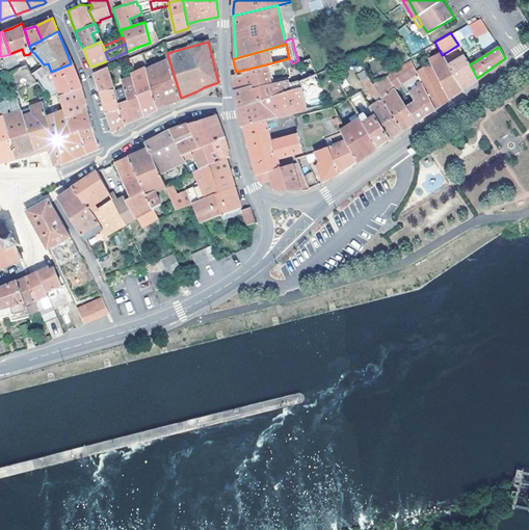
[(371,56),(367,48),(356,53),(362,62),(371,56)]
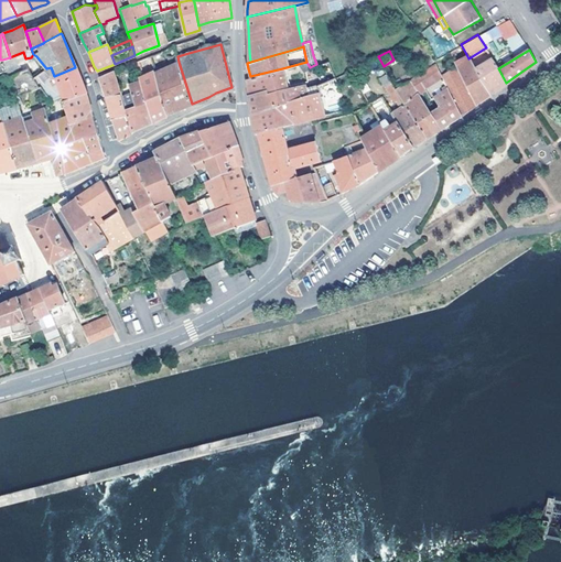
[(465,110),(489,94),(477,72),(474,67),(468,58),(466,54),(465,54),(453,61),(455,65),(441,75),(442,76),(448,86),(433,95),(434,97),(431,97),(434,101),(435,100),(439,106),(433,109),(443,126),(456,117),(465,110)]
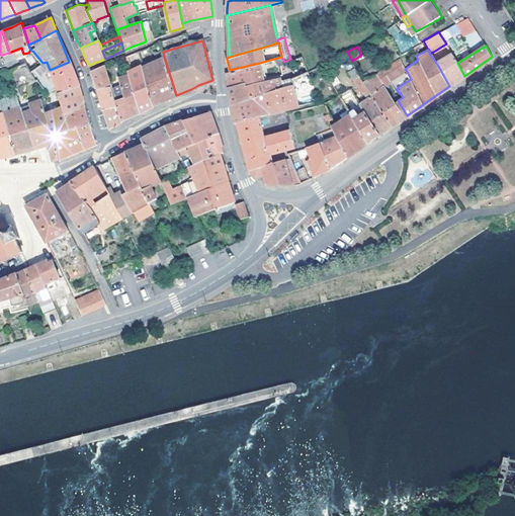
[(9,53),(2,55),(4,60),(5,65),(7,68),(19,64),(11,52),(9,53)]
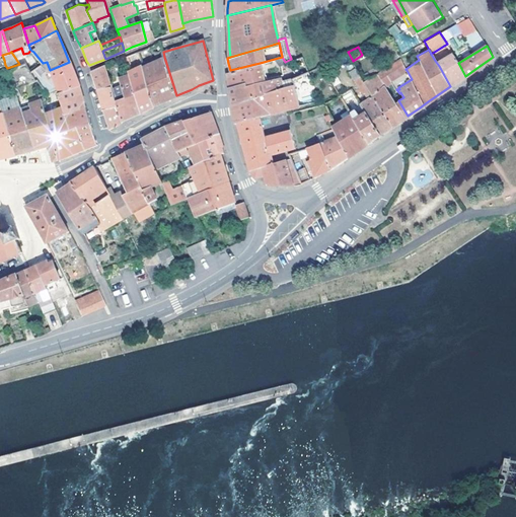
[(465,76),(458,63),(451,52),(436,62),(439,66),(450,86),(457,81),(464,76),(465,76)]
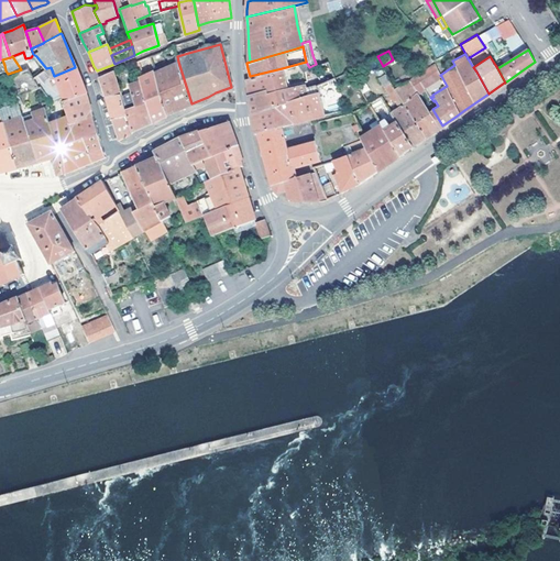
[(155,72),(166,116),(178,110),(180,109),(191,103),(178,62),(155,72)]
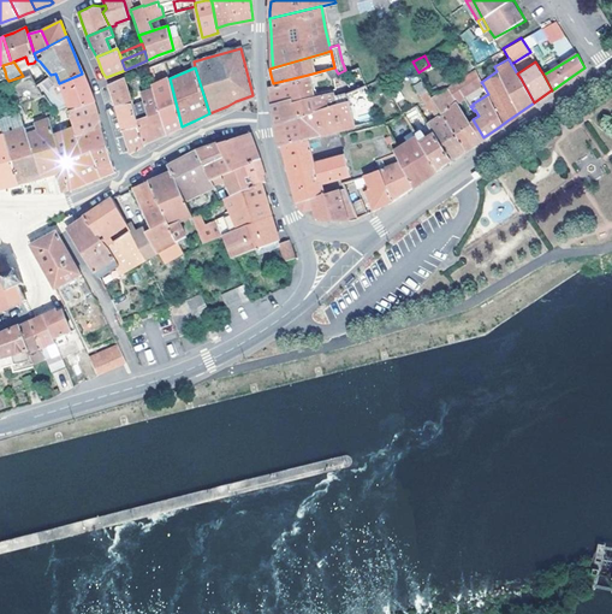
[(455,82),(456,84),(476,71),(475,69),(455,81),(455,82)]
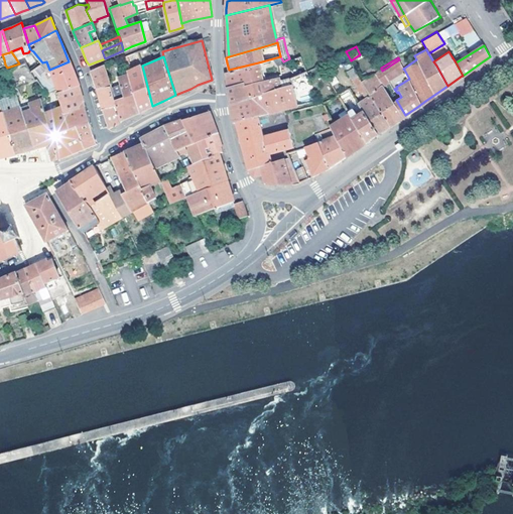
[(383,72),(387,79),(388,79),(404,70),(403,69),(399,59),(382,71),(383,72)]
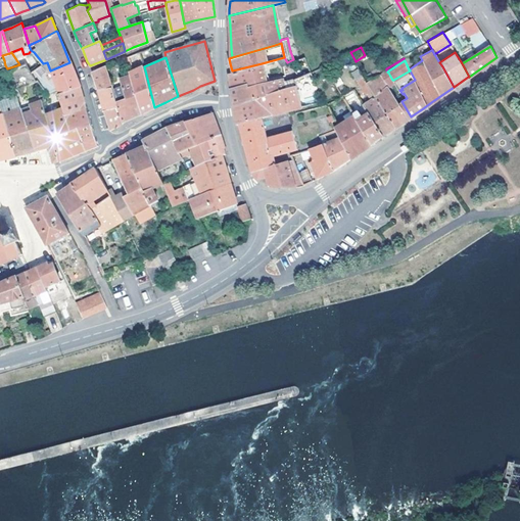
[(59,93),(80,85),(75,74),(73,68),(69,62),(50,70),(50,72),(59,93)]
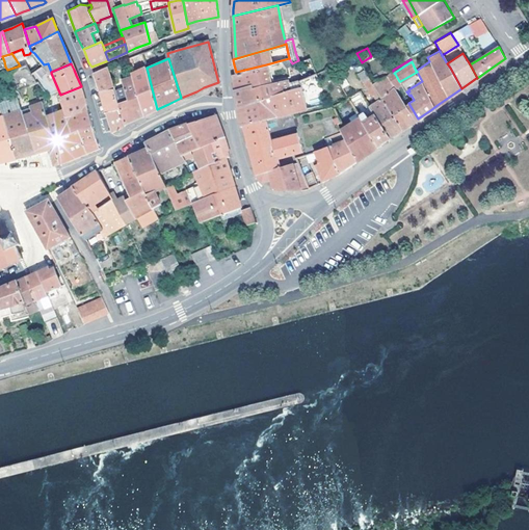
[(20,65),(7,70),(6,71),(12,89),(34,82),(25,64),(21,65),(20,65)]
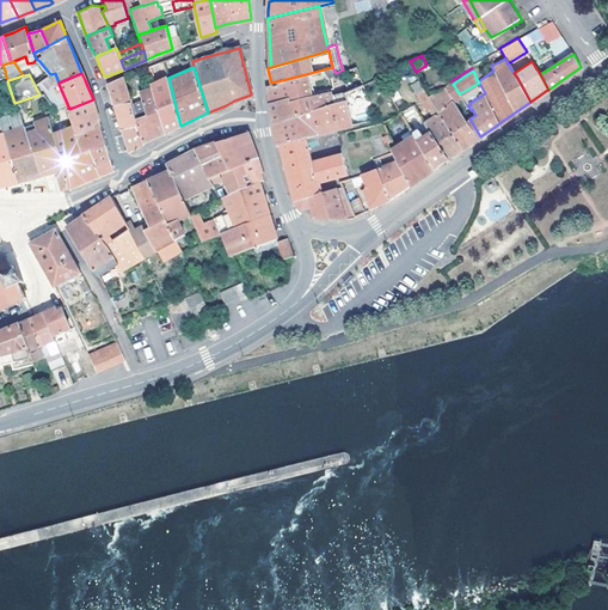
[(69,109),(59,84),(56,85),(47,75),(36,81),(29,74),(40,95),(43,95),(54,109),(63,105),(72,126),(53,134),(61,165),(69,189),(94,177),(115,170),(110,154),(102,128),(93,99),(69,109)]
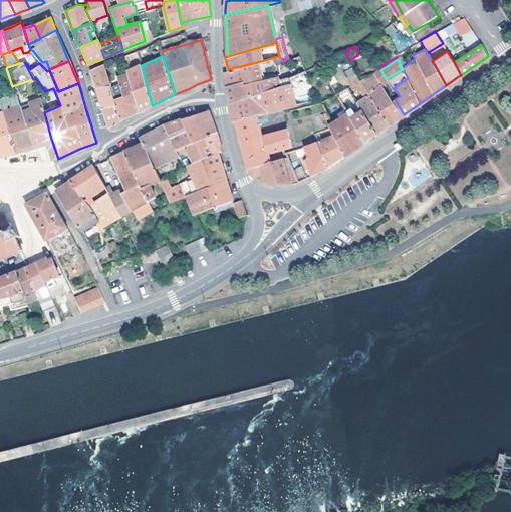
[(262,79),(262,77),(257,62),(228,69),(224,71),(225,80),(227,87),(243,82),(244,85),(262,79)]
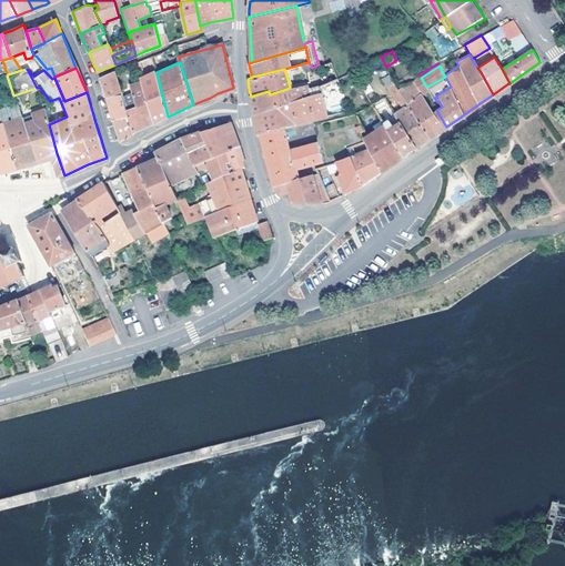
[(102,86),(106,97),(119,90),(113,71),(99,78),(102,86)]
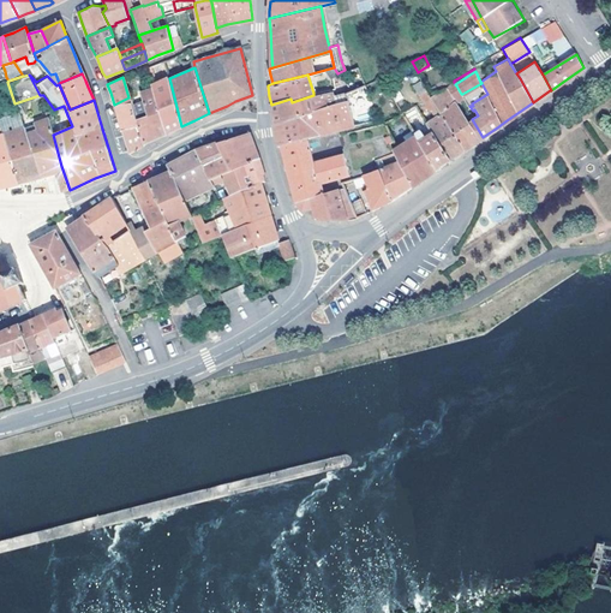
[(151,88),(167,132),(173,130),(181,126),(169,78),(168,77),(150,84),(151,88)]
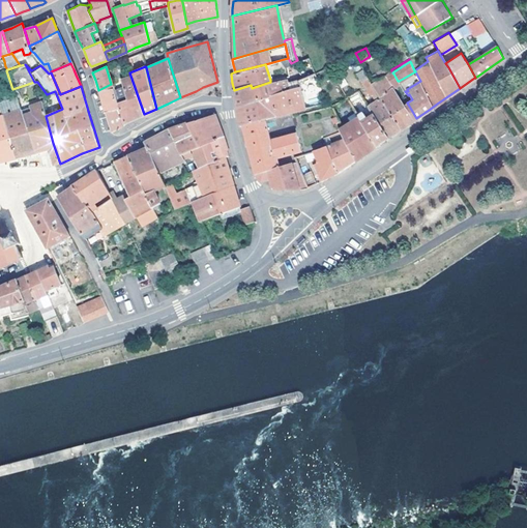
[(408,124),(416,118),(407,103),(405,105),(399,96),(393,87),(394,84),(389,70),(372,83),(377,91),(391,115),(401,129),(408,124)]
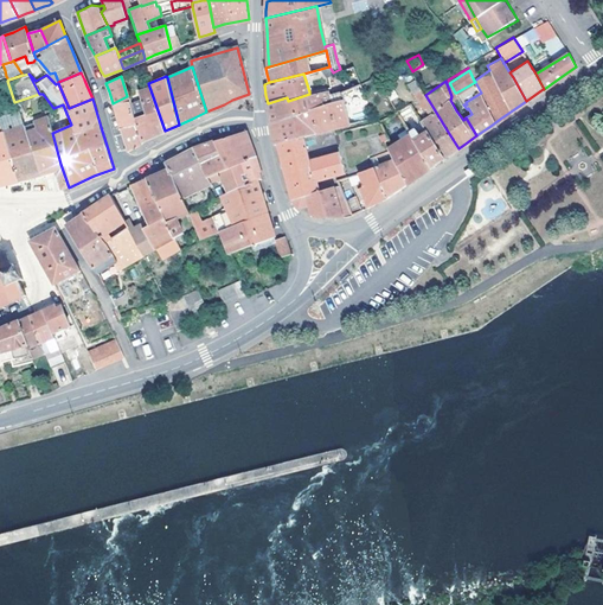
[(303,137),(333,128),(372,116),(361,82),(357,84),(340,91),(342,99),(270,121),(273,135),(275,144),(277,144),(303,137)]
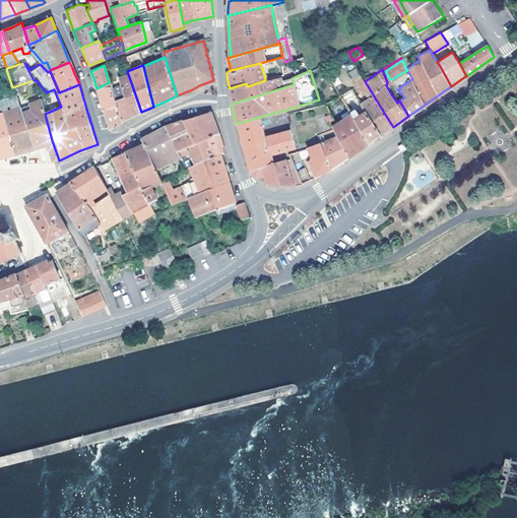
[(114,96),(116,104),(122,121),(125,119),(133,116),(141,112),(128,74),(119,78),(123,91),(114,96)]
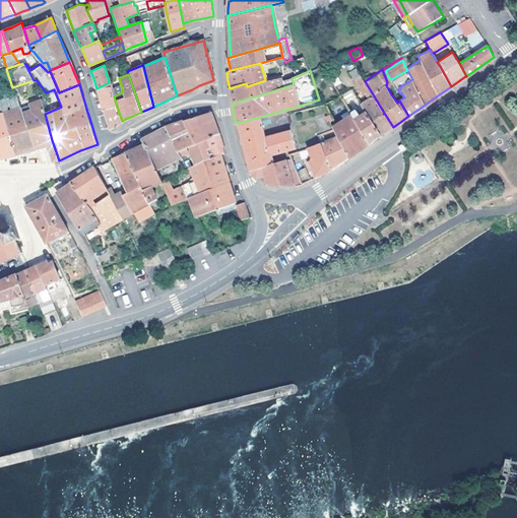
[(231,98),(232,104),(294,84),(292,78),(282,81),(280,76),(268,79),(265,80),(247,86),(246,83),(230,88),(230,90),(230,91),(231,98)]
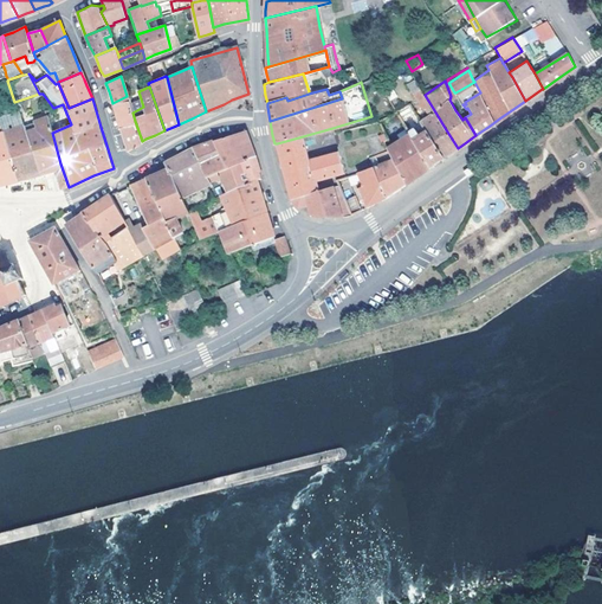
[(451,152),(458,148),(447,132),(431,104),(425,95),(418,98),(424,109),(426,108),(429,115),(420,120),(426,129),(442,158),(451,152)]
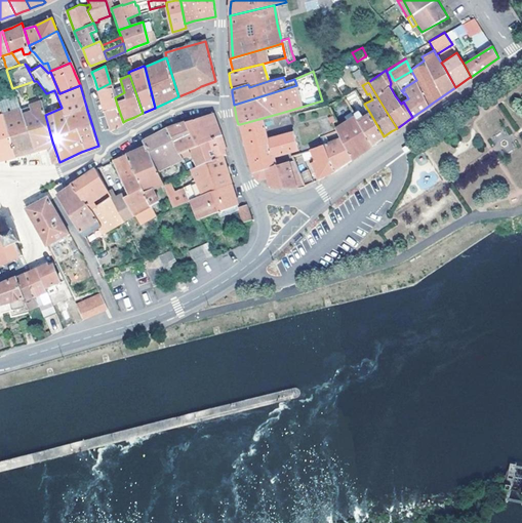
[(110,83),(97,89),(98,92),(99,96),(104,109),(103,110),(103,111),(117,105),(115,97),(113,91),(110,83)]
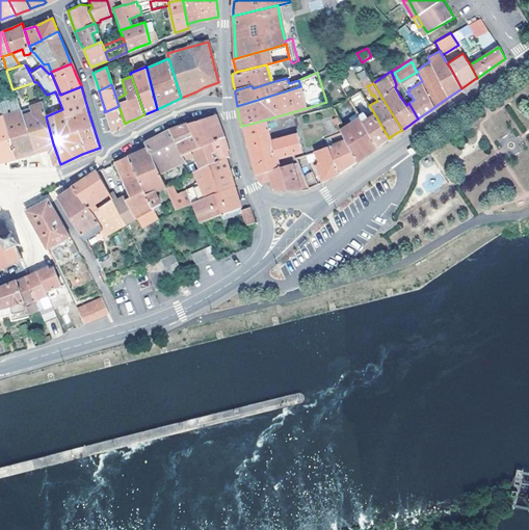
[(359,89),(348,94),(358,110),(360,108),(356,102),(364,98),(359,89)]
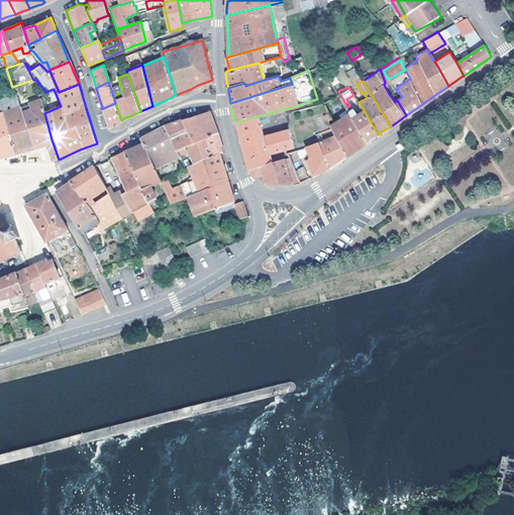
[(330,116),(327,118),(331,126),(335,135),(339,134),(342,141),(340,142),(346,156),(358,147),(367,141),(356,125),(350,112),(349,110),(347,107),(338,91),(337,92),(322,99),(323,100),(328,111),(330,116)]
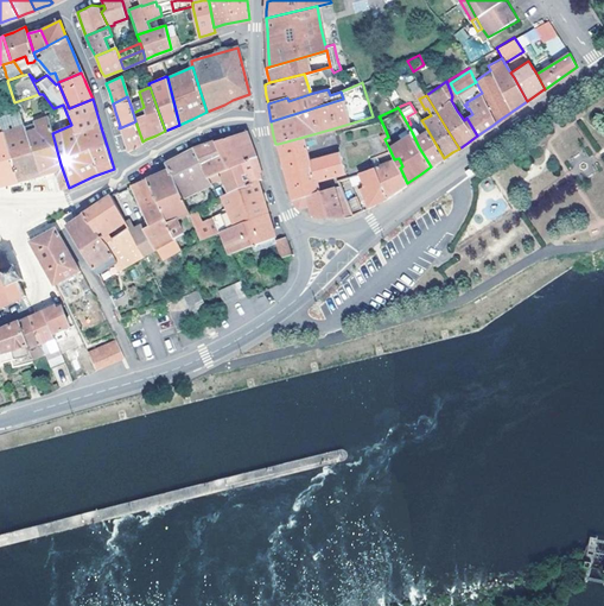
[(6,170),(10,182),(12,182),(23,180),(39,175),(25,131),(21,133),(19,126),(23,125),(18,114),(17,109),(0,115),(0,126),(7,146),(10,152),(13,168),(6,170)]
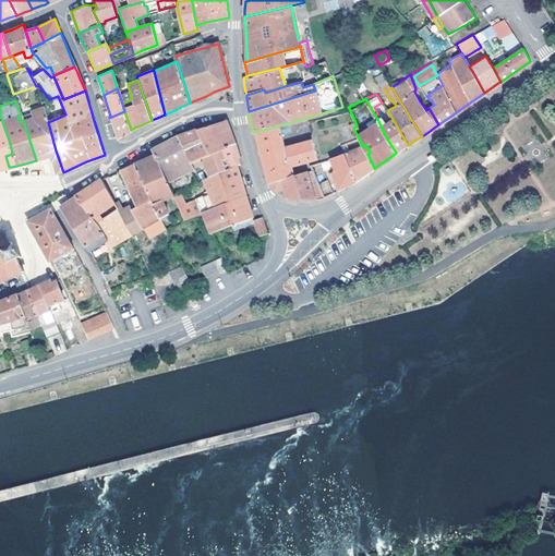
[(32,118),(23,120),(36,160),(44,158),(51,156),(57,173),(63,172),(56,150),(48,122),(44,107),(28,111),(32,118)]
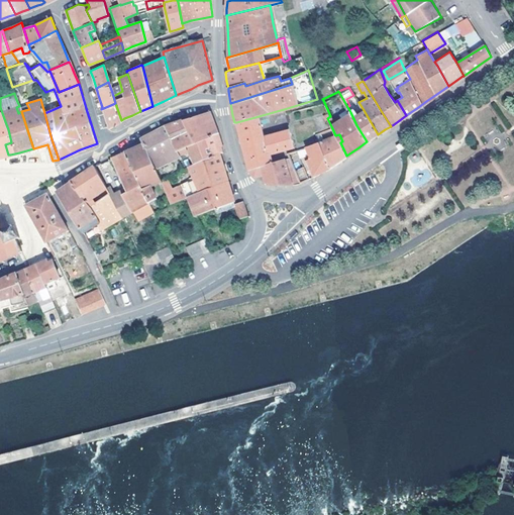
[(115,103),(101,109),(107,126),(114,123),(121,120),(115,103)]
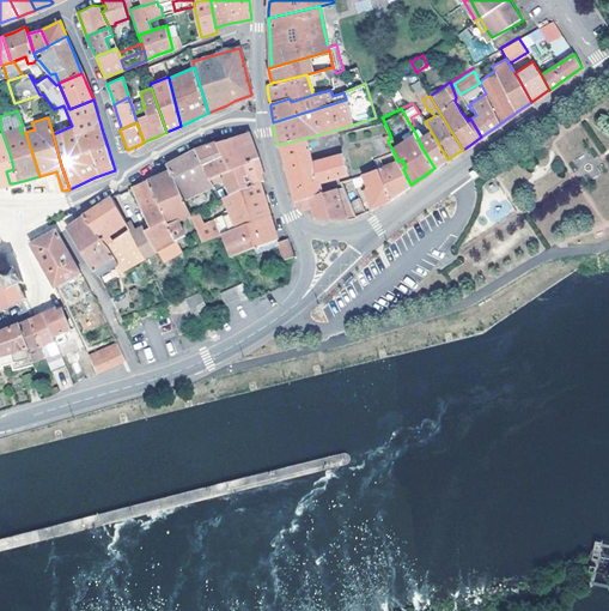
[(442,164),(448,159),(431,131),(425,135),(420,128),(414,131),(415,133),(422,149),(434,168),(442,164)]
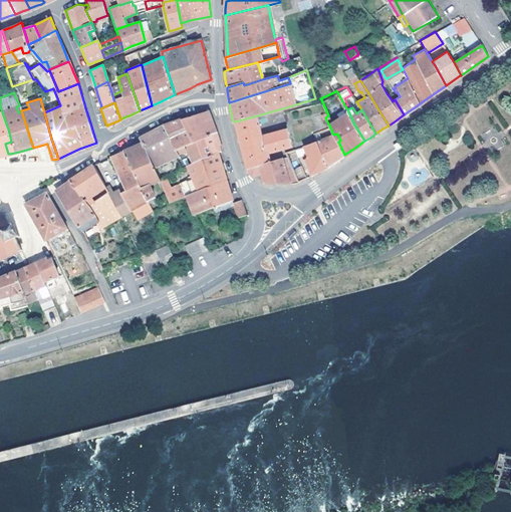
[(187,131),(169,137),(175,149),(185,145),(189,143),(216,132),(213,122),(208,110),(197,113),(185,117),(182,118),(187,131)]
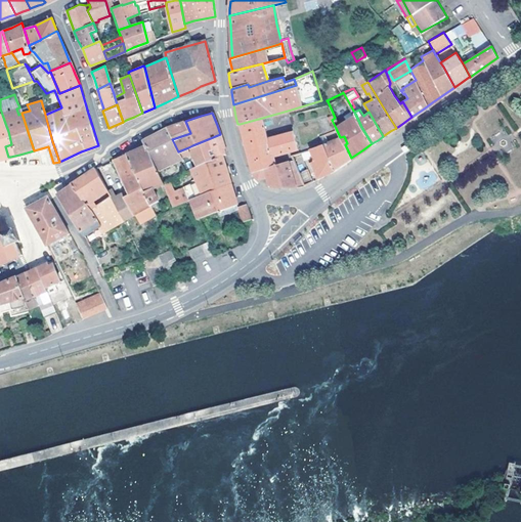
[(267,138),(262,118),(240,124),(246,147),(252,171),(274,164),(273,157),(298,148),(293,130),(267,138)]
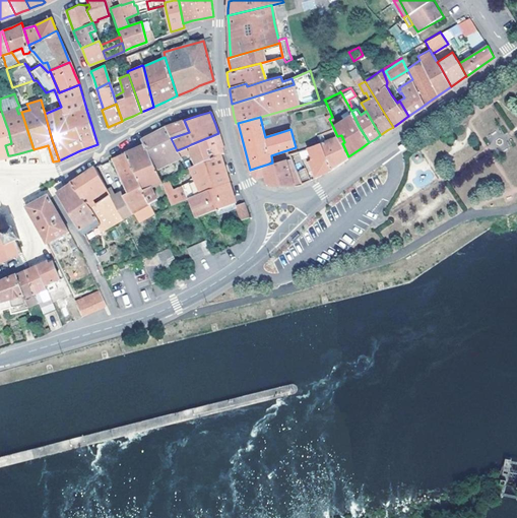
[(166,127),(171,138),(189,132),(184,120),(175,123),(167,126),(166,127)]
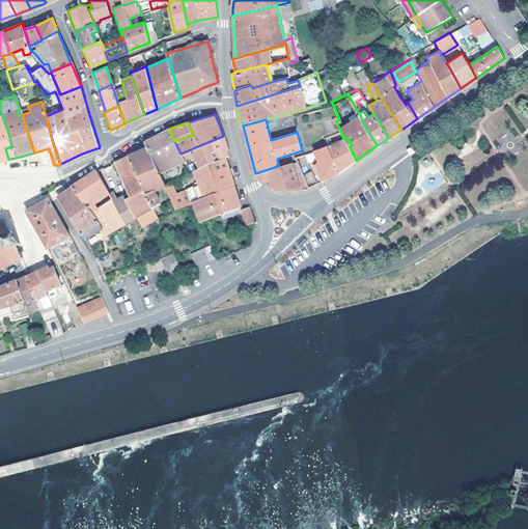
[(0,161),(8,159),(5,148),(11,146),(8,133),(6,128),(0,129),(0,161)]
